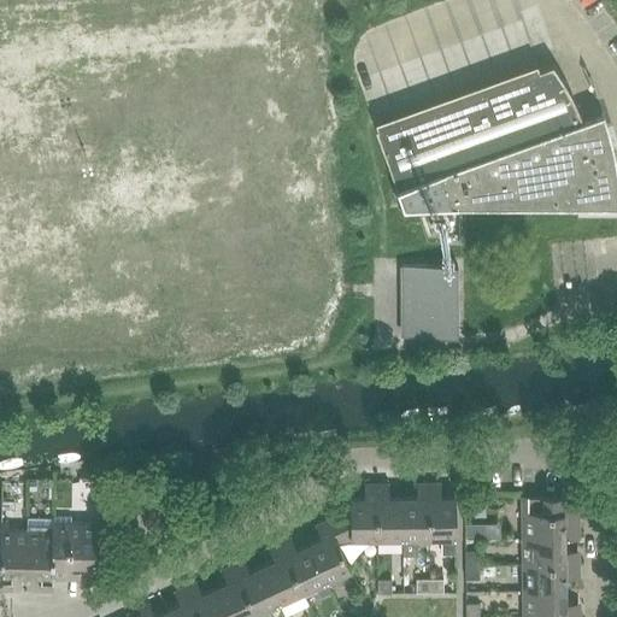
[(540,68),(375,128),(397,187),(403,204),(598,204),(616,203),(616,172),(615,158),(612,144),(607,125),(604,113),(583,121),(582,119),(570,90),(553,64),(540,68)]
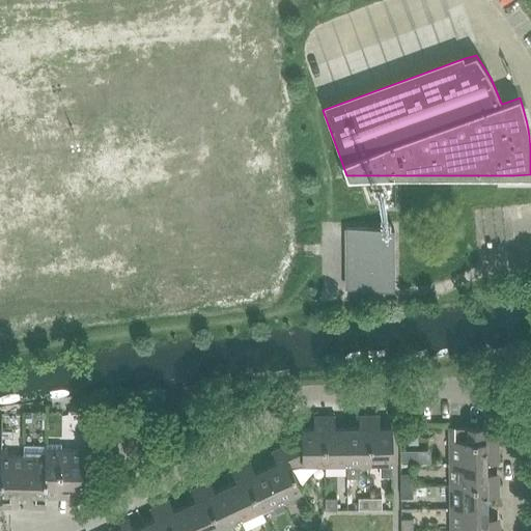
[(346,227),(346,233),(347,288),(394,288),(394,227),(346,227)]
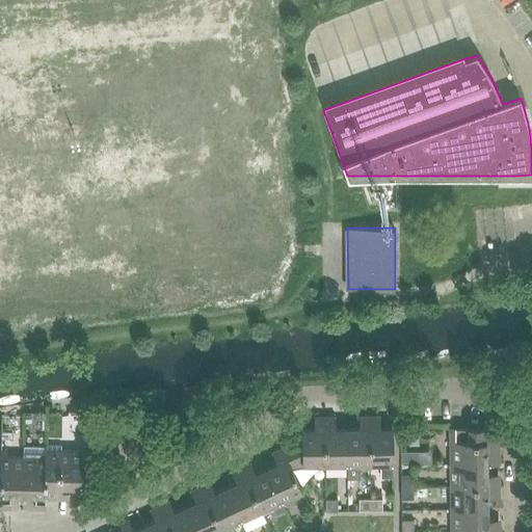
[(361,463),(370,463),(370,416),(360,416),(360,428),(347,428),(348,463),(348,478),(361,478),(361,463)]
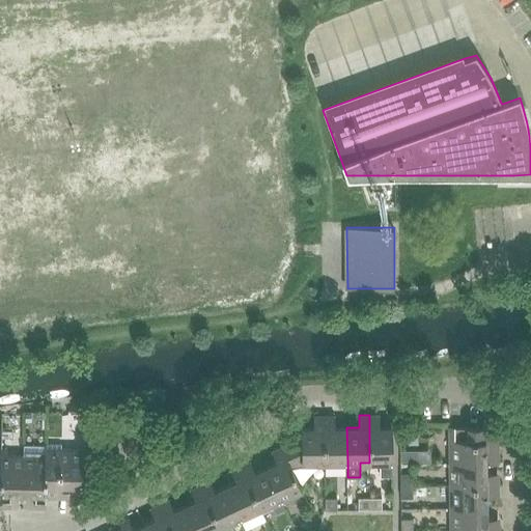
[(380,415),(369,415),(369,463),(381,462),(381,476),(392,476),(392,462),(392,427),(380,427),(380,415)]
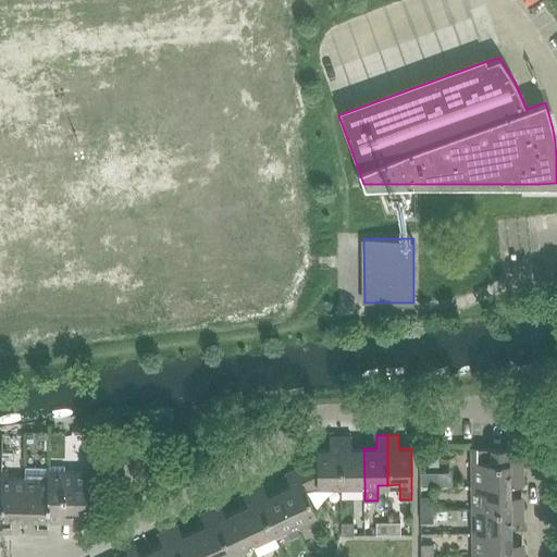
[(317,449),(317,459),(296,469),(306,491),(317,485),(341,485),(341,436),(330,436),(330,449),(317,449)]
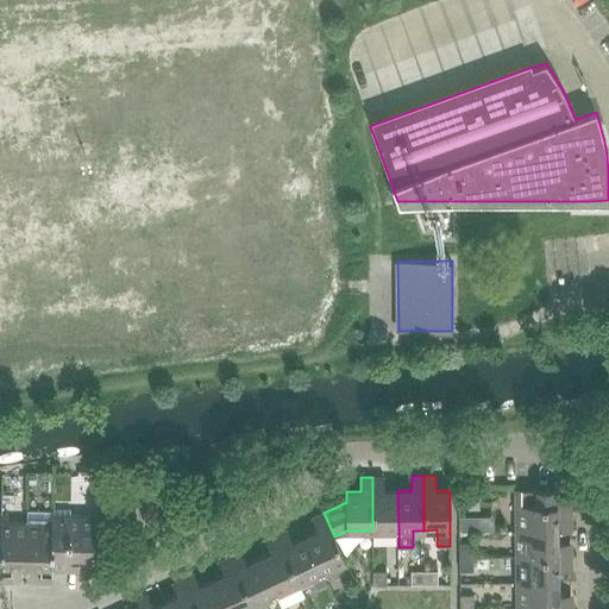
[(384,477),(372,477),(372,531),(399,531),(397,490),(384,490),(384,477)]
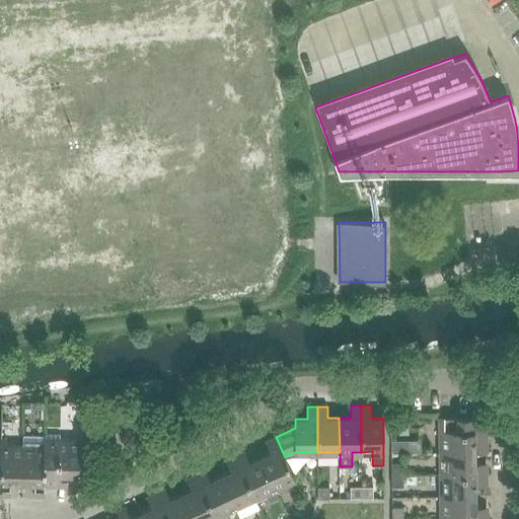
[(487,417),(440,417),(440,453),(474,453),(487,452),(487,417)]
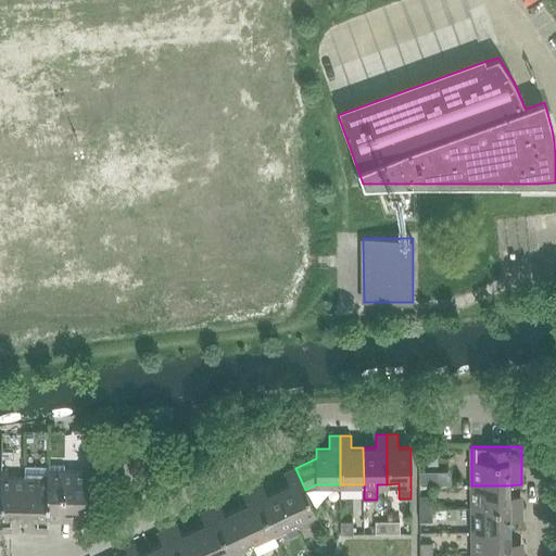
[(48,464),(48,466),(48,471),(48,520),(72,520),(73,507),(86,508),(87,471),(64,470),(65,465),(48,464)]
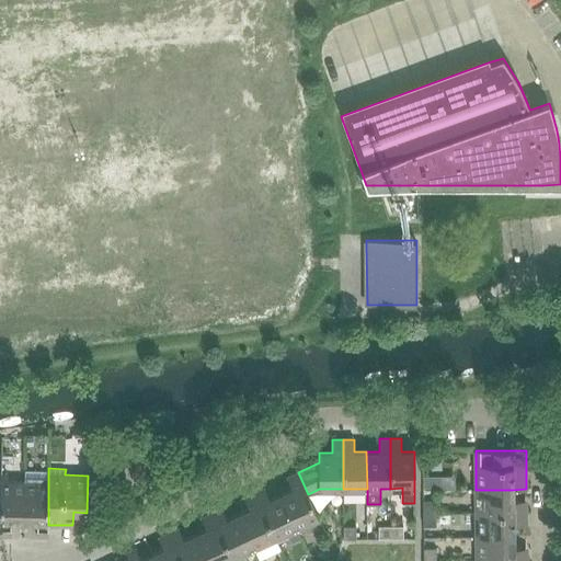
[(48,536),(48,525),(48,476),(48,470),(25,470),(25,481),(24,518),(37,519),(37,536),(48,536)]
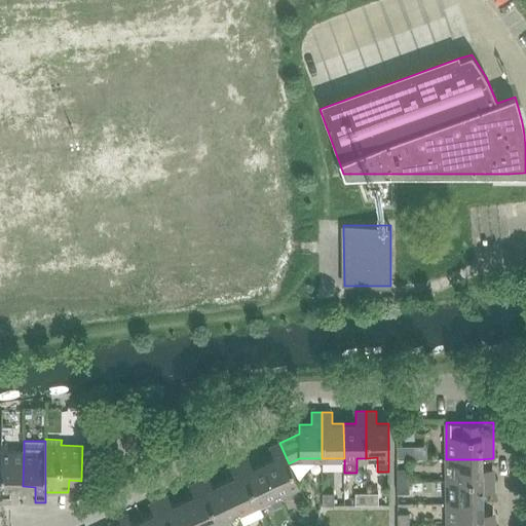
[(274,458),(264,463),(278,494),(299,485),(289,463),(279,443),(269,447),(274,458)]
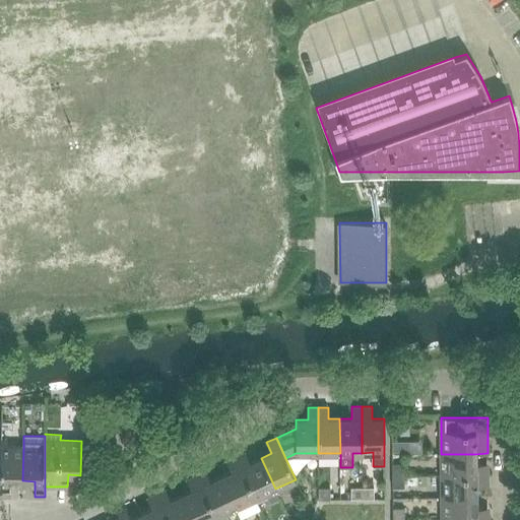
[(1,440),(1,448),(0,461),(0,496),(10,497),(10,480),(22,480),(23,446),(7,446),(7,440),(1,440)]
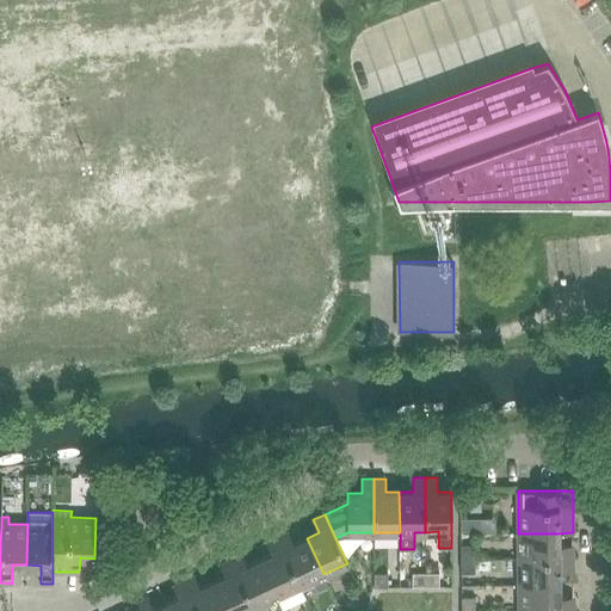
[(476,532),(476,519),(462,519),(463,532),(476,532)]
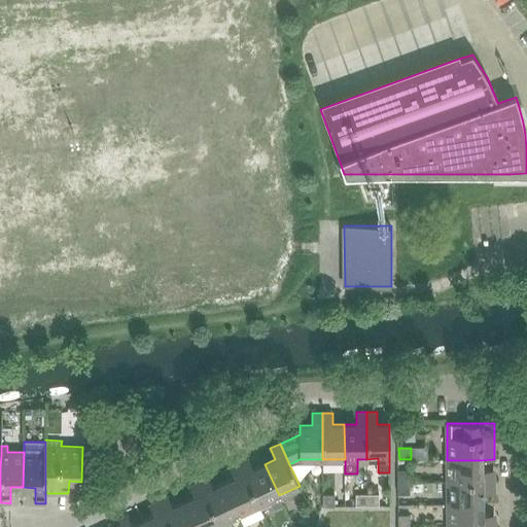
[(283,504),(279,495),(265,464),(253,469),(248,458),(239,462),(258,504),(270,499),(274,510),(283,504)]
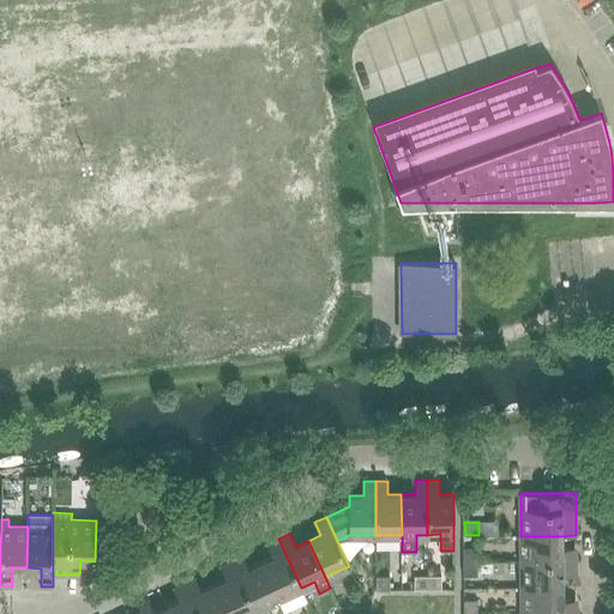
[(521,536),(521,561),(576,560),(576,547),(561,548),(561,536),(521,536)]
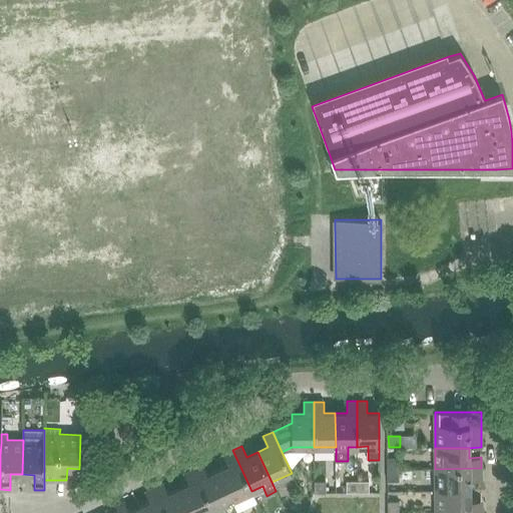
[(228,465),(218,470),(232,500),(251,491),(232,450),(223,454),(228,465)]
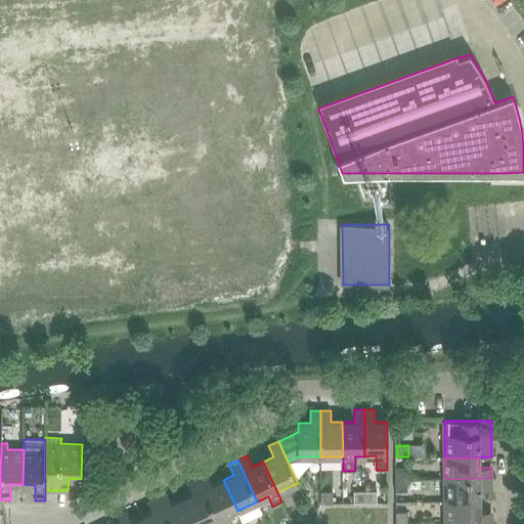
[(395,467),(395,479),(407,479),(407,467),(395,467)]
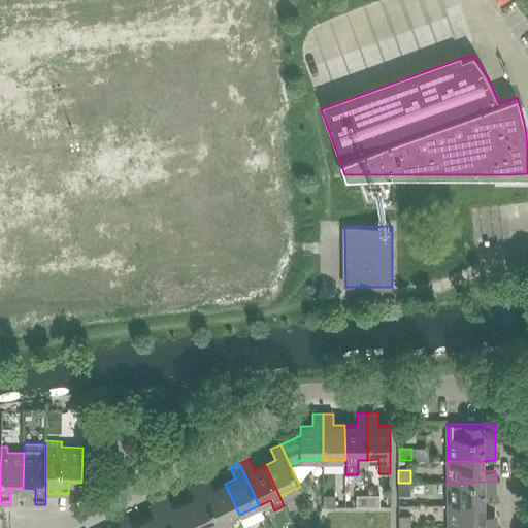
[(219,524),(239,515),(225,484),(213,489),(208,477),(199,482),(219,524)]
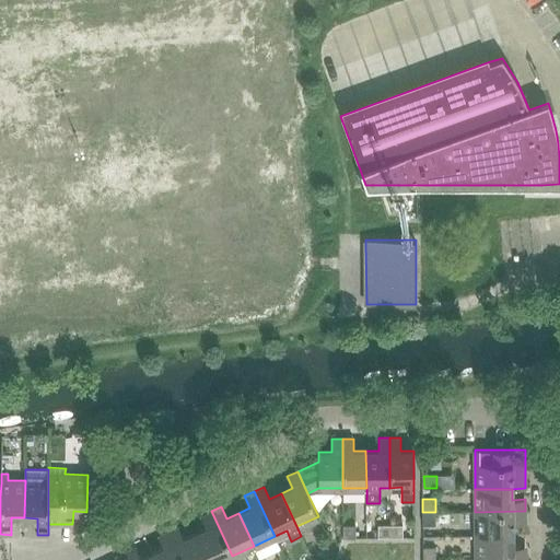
[(207,527),(195,533),(207,559),(223,559),(232,556),(211,511),(201,516),(207,527)]
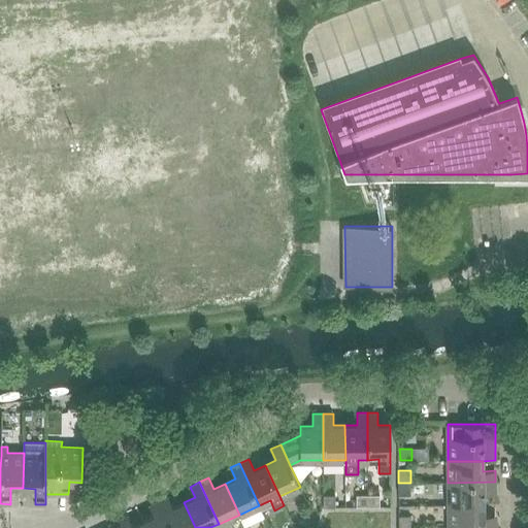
[(495,493),(495,482),(448,483),(449,505),(484,504),(484,493),(495,493)]
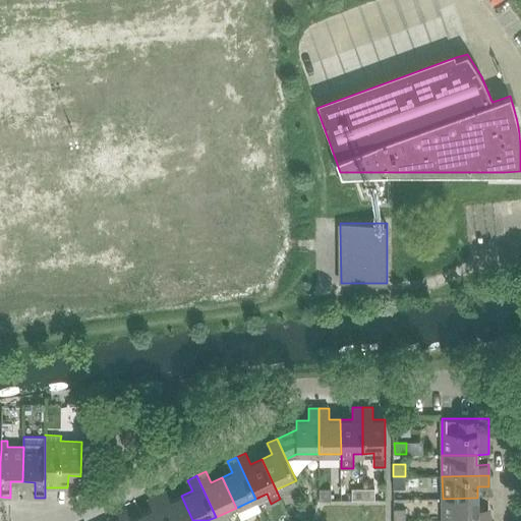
[(405,476),(393,476),(393,488),(405,488),(405,476)]
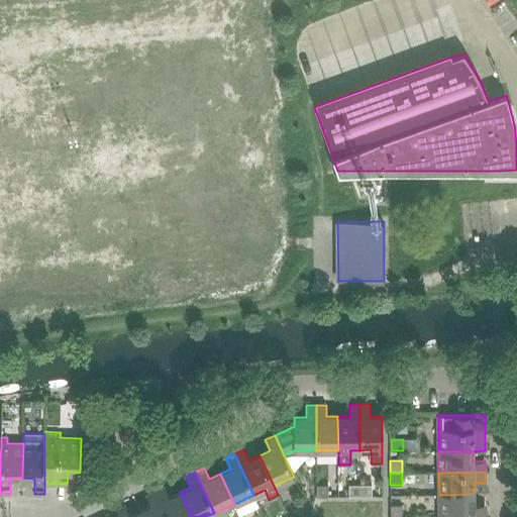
[(372,484),(360,485),(360,496),(372,496),(372,484)]
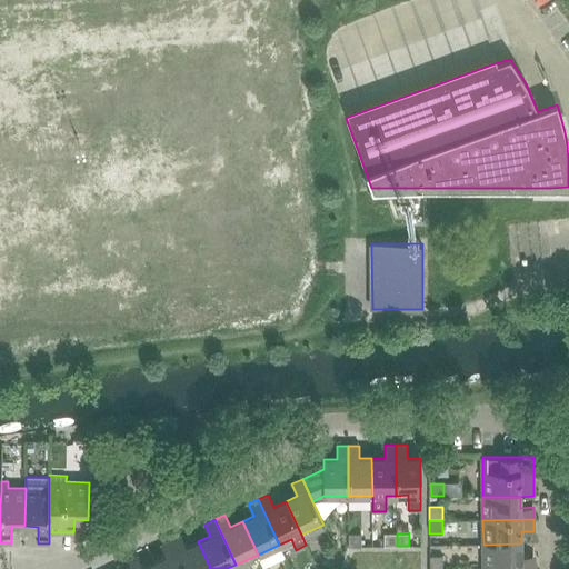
[(348,533),(349,547),(361,546),(361,533),(348,533)]
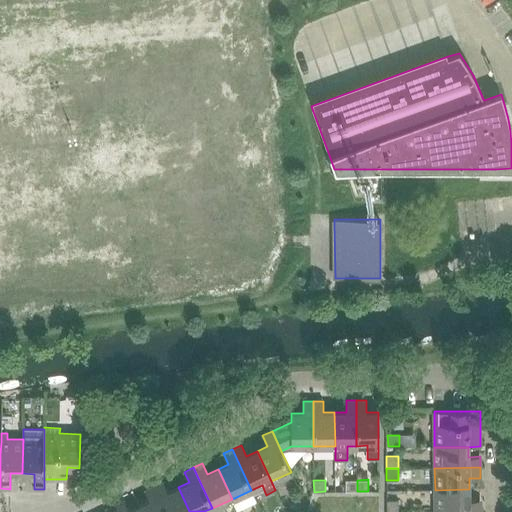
[(345,491),(357,491),(357,480),(345,480),(345,491)]
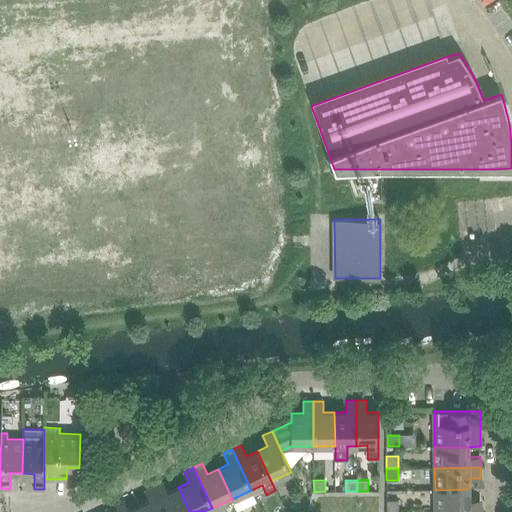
[(166,511),(189,511),(178,487),(168,492),(163,481),(154,486),(166,511)]
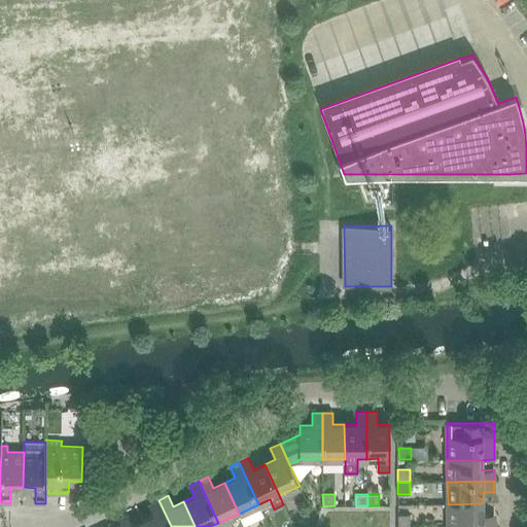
[(146,526),(171,526),(159,500),(149,504),(154,516),(143,520),(146,526)]
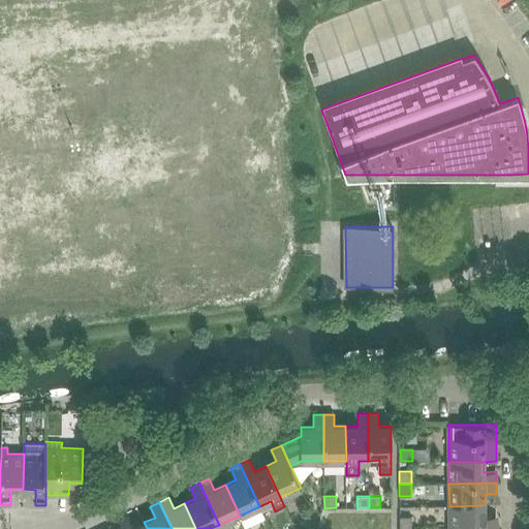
[(485,517),(485,505),(449,506),(449,528),(497,528),(497,517),(485,517)]
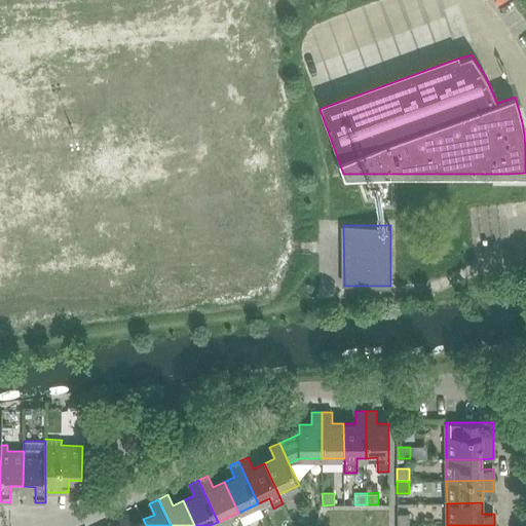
[(398,514),(398,525),(409,525),(409,513),(398,514)]
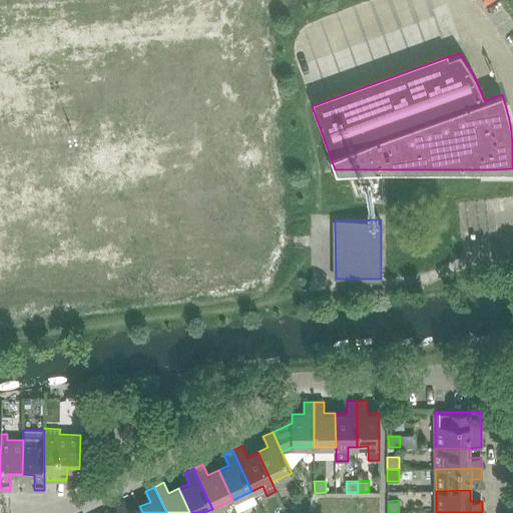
[(124,501),(115,505),(118,512),(142,512),(139,506),(129,511),(124,501)]
